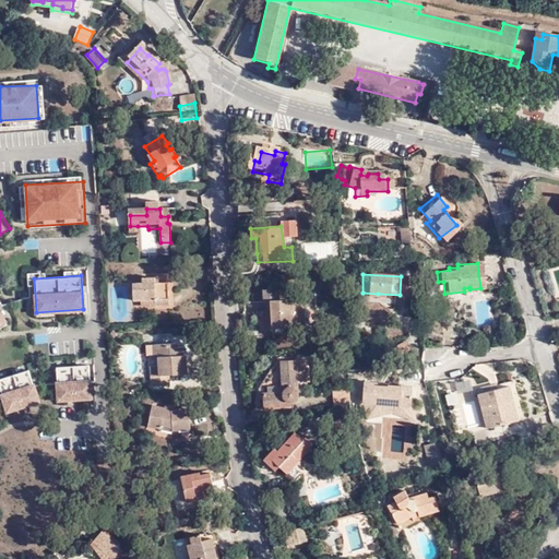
[(157,310),(157,314),(173,314),(171,292),(155,293),(154,286),(143,286),(144,292),(135,292),(137,309),(145,309),(157,310)]
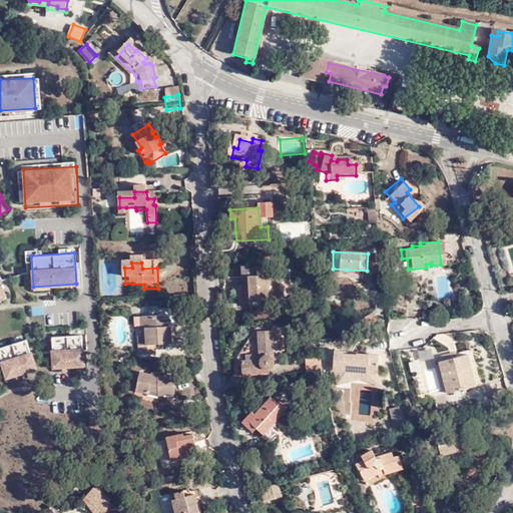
[(263,295),(269,295),(283,294),(282,285),(276,285),(276,279),(261,279),(261,276),(253,276),(252,266),(239,267),(239,277),(242,277),(243,285),(248,285),(249,301),(263,301),(263,295)]
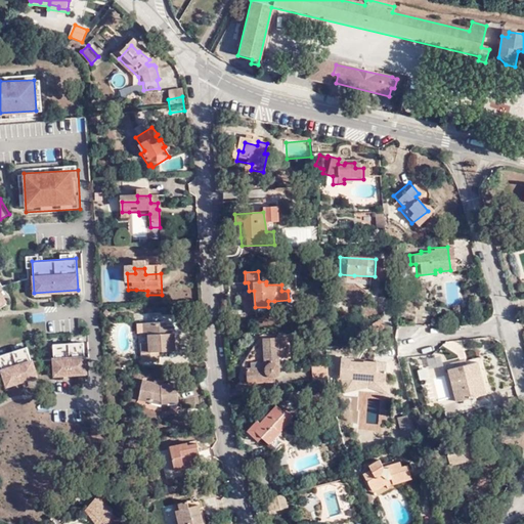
[(147,330),(147,340),(150,340),(151,350),(143,350),(143,367),(160,366),(160,358),(176,357),(175,333),(168,333),(168,329),(147,330)]
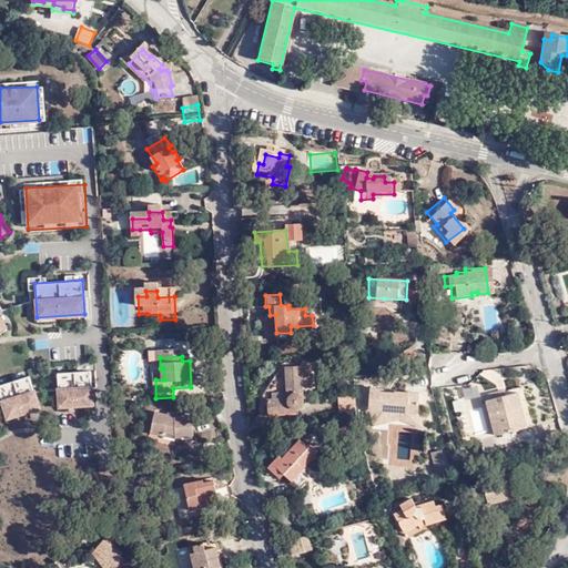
[(313,382),(313,368),(302,368),(302,366),(281,367),(263,398),(264,414),(294,414),(294,408),(301,408),(304,404),(303,382),(313,382)]
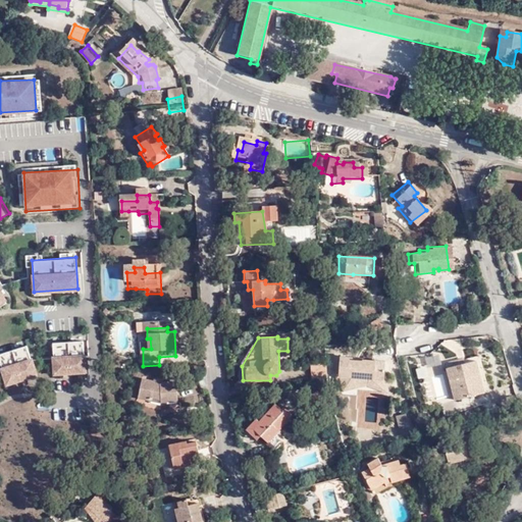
[(84,340),(52,342),(54,373),(86,371),(84,340)]
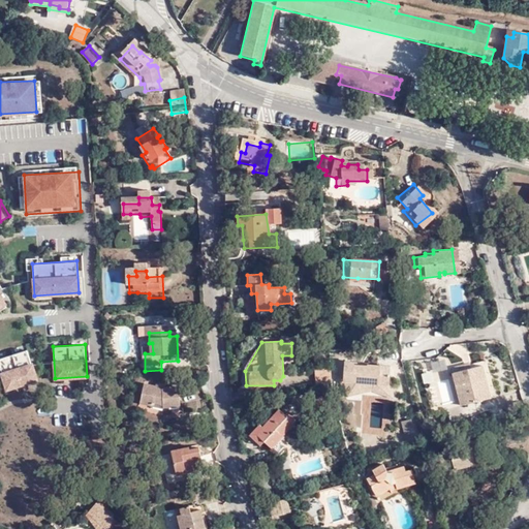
[(34,351),(4,361),(13,392),(26,387),(43,382),(34,351)]
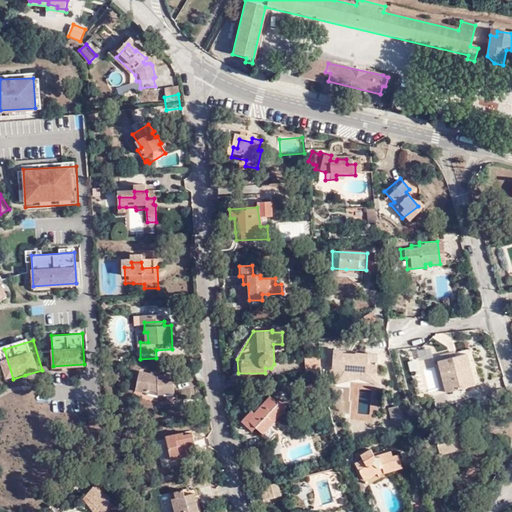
[(375,371),(376,350),(355,349),(355,352),(342,351),(342,348),(333,348),(333,344),(321,343),(320,357),(332,358),(332,367),(375,371)]
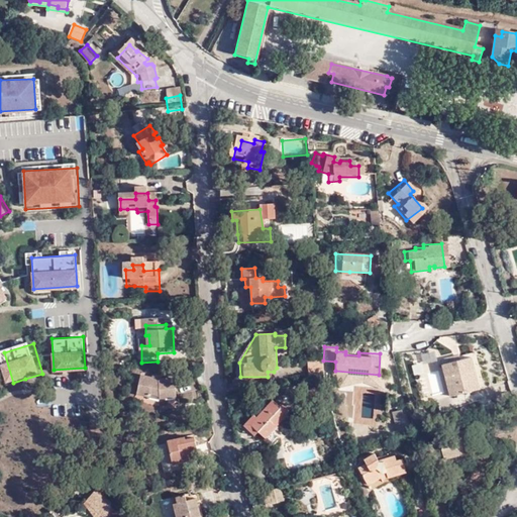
[(438,364),(442,376),(445,376),(451,392),(481,384),(472,353),(438,364)]
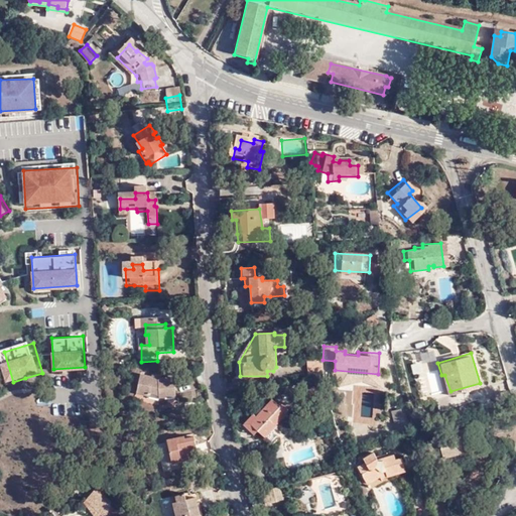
[(303,382),(320,381),(317,368),(302,368),(303,382)]
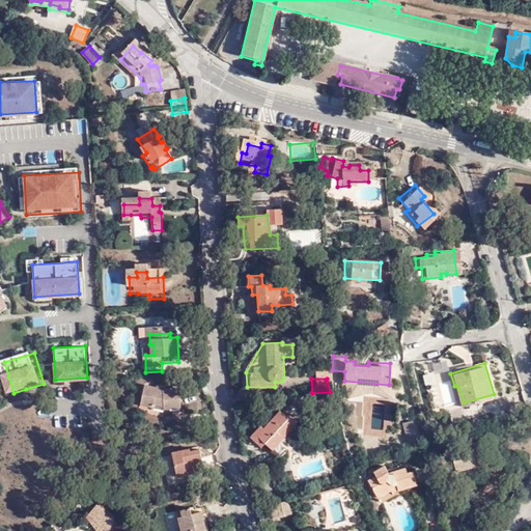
[(457,386),(454,386),(459,404),(464,402),(457,386)]
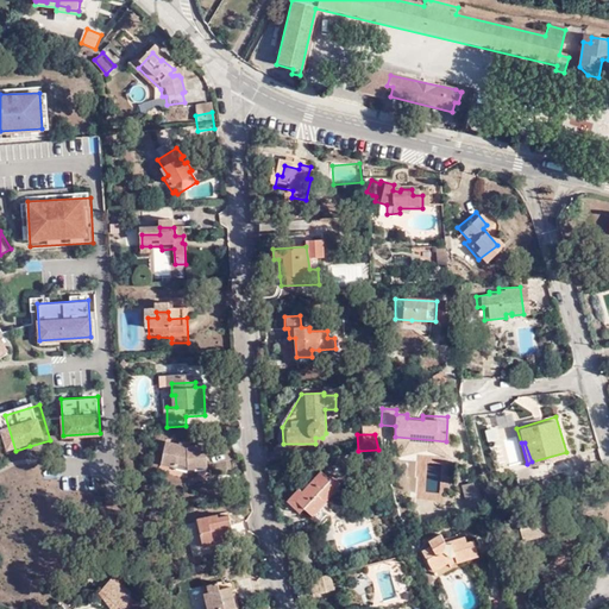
[(207,477),(207,454),(189,456),(187,458),(181,457),(181,453),(168,450),(161,471),(174,476),(176,472),(188,476),(188,477),(207,477)]
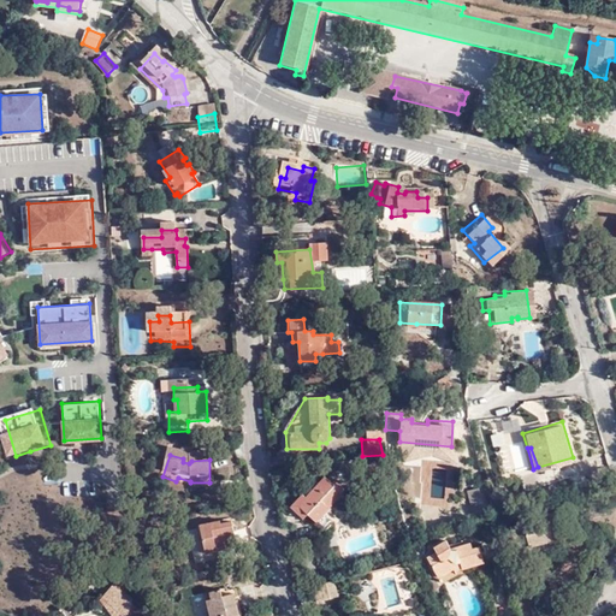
[(320,478),(304,496),(307,498),(296,513),(302,517),(306,514),(317,521),(325,511),(327,513),(342,493),(320,478)]
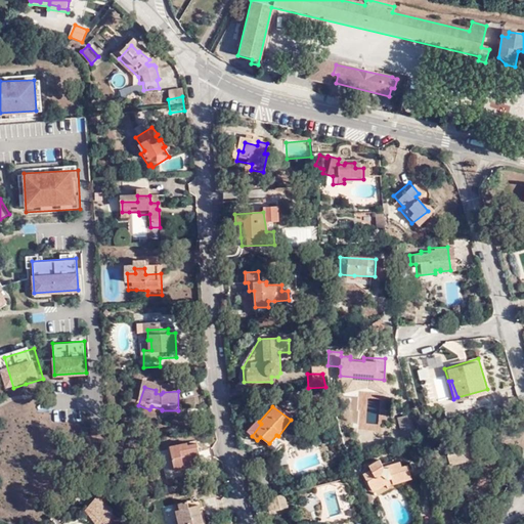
[(408,427),(403,413),(395,416),(399,430),(408,427)]
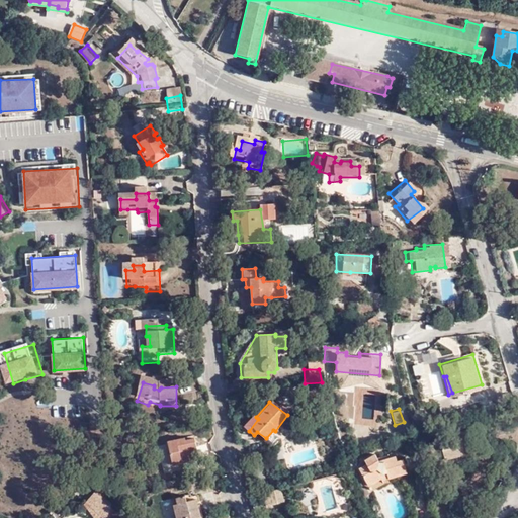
[(258,419),(256,417),(251,414),(242,426),(249,431),(258,419)]
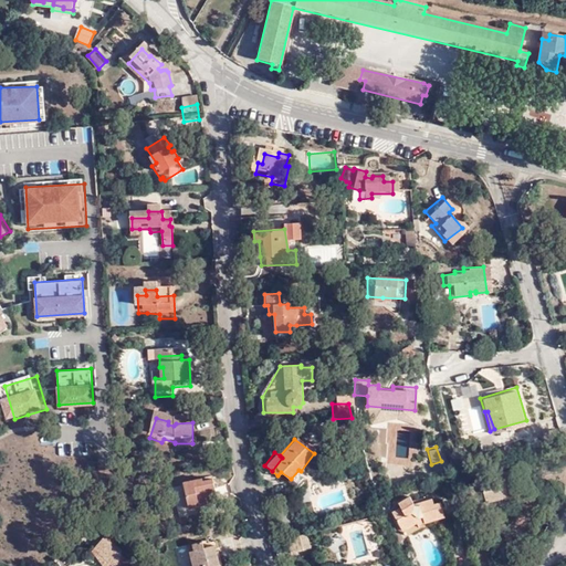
[(511,491),(504,467),(492,470),(493,474),(464,483),(471,505),(483,502),(483,498),(511,491)]
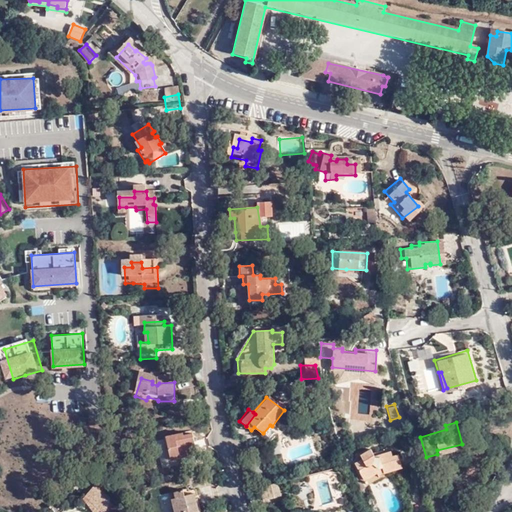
[(196,463),(192,442),(183,444),(182,441),(166,444),(170,467),(196,463)]
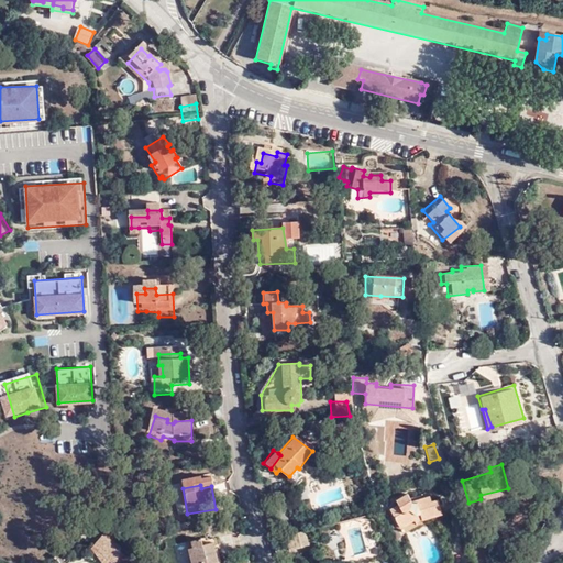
[(411,517),(438,511),(433,496),(427,497),(426,494),(415,497),(415,500),(408,503),(403,492),(392,496),(394,501),(387,505),(396,523),(411,517)]
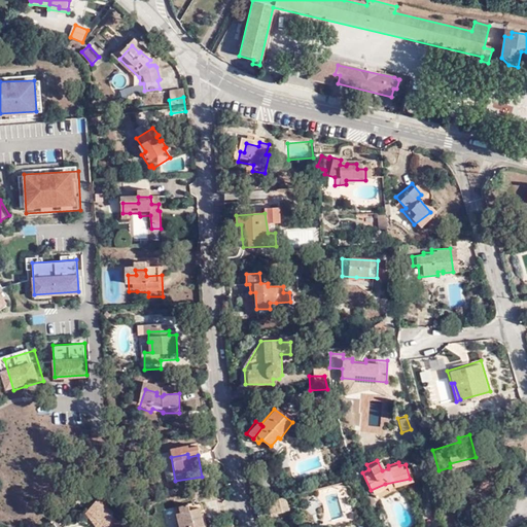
[(97,499),(86,512),(105,526),(108,526),(112,517),(113,512),(106,502),(111,498),(106,491),(97,499)]
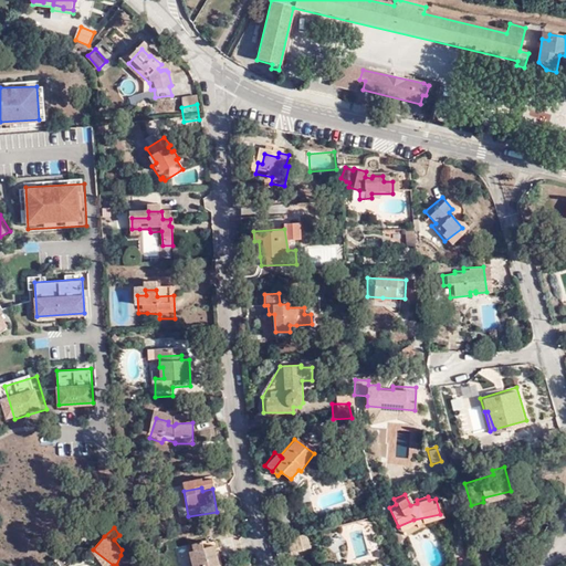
[(293,558),(304,555),(300,544),(308,542),(307,538),(289,543),(293,558)]
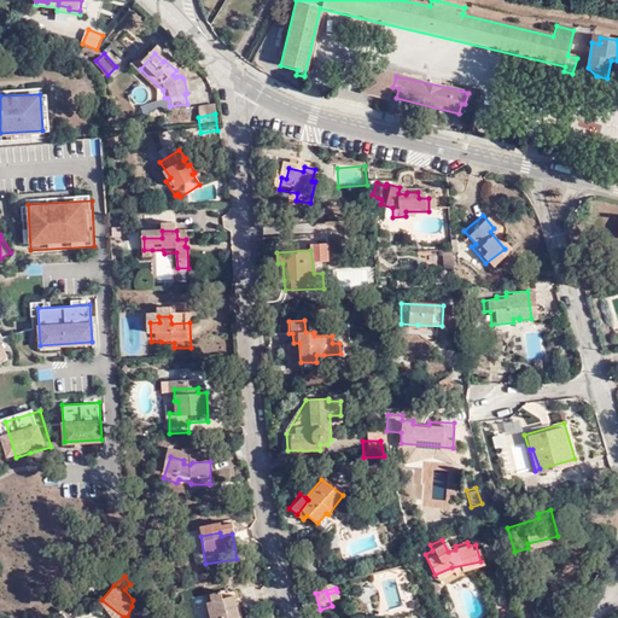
[(327,594),(332,606),(339,602),(337,592),(327,594)]
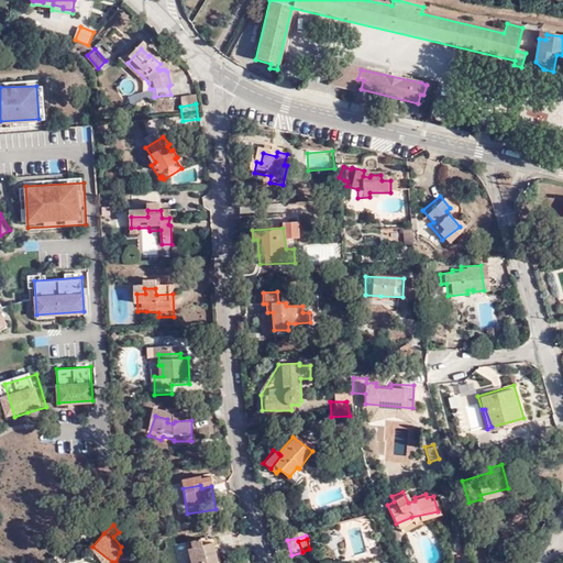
[(112,562),(92,547),(91,548),(102,562),(112,562)]
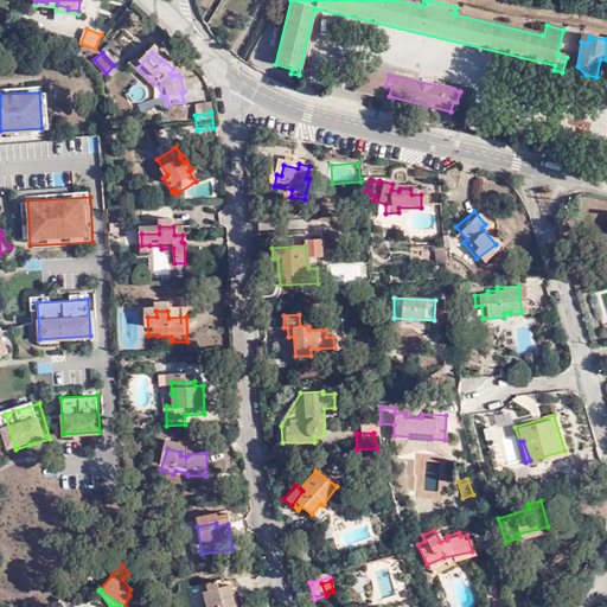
[(230,606),(229,600),(228,593),(217,595),(215,589),(200,593),(203,606),(230,606)]
